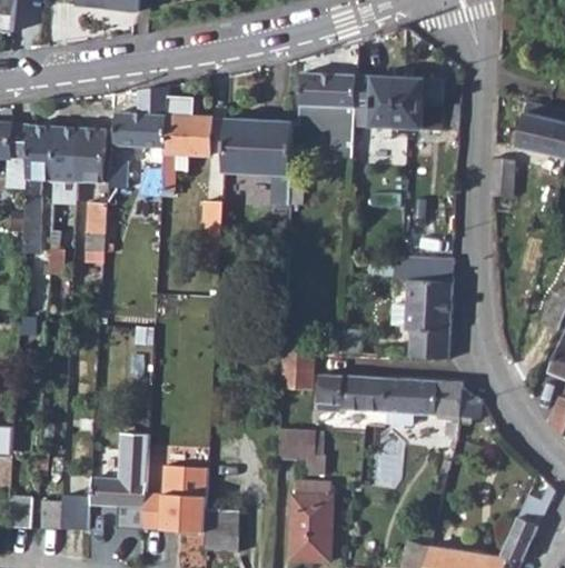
[(0,29),(9,30),(12,0),(0,0),(0,29)]
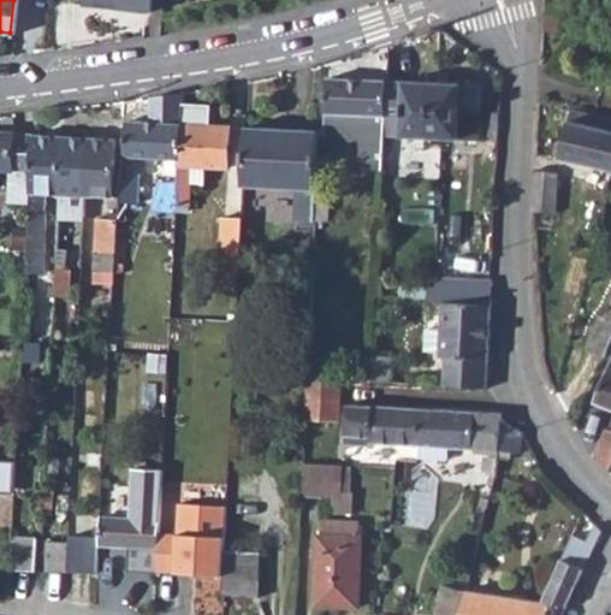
[(113,0),(113,6),(144,11),(146,0),(113,0)]
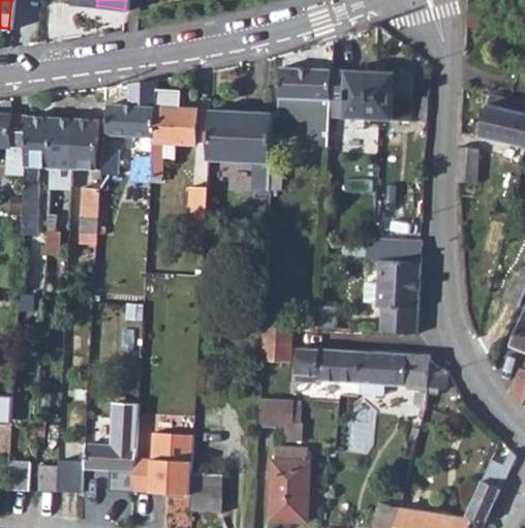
[(327,115),(329,67),(279,65),(277,95),(301,97),(313,97),(312,119),(318,119),(317,125),(326,126),(327,115)]
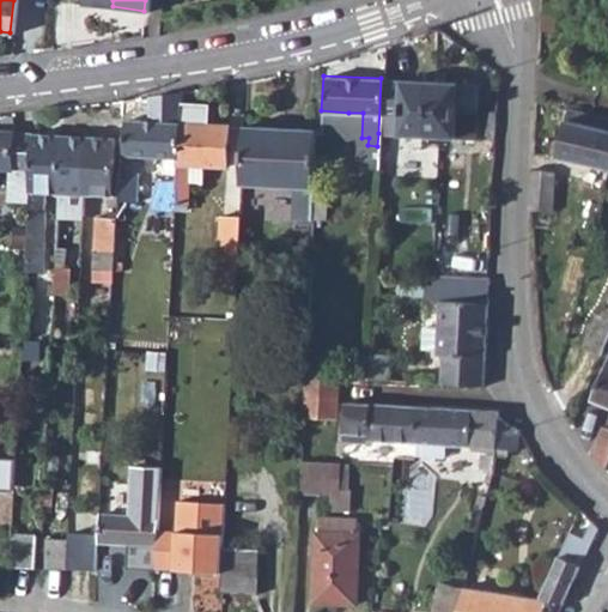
[(426,80),(381,78),(378,133),(423,137),(426,80)]
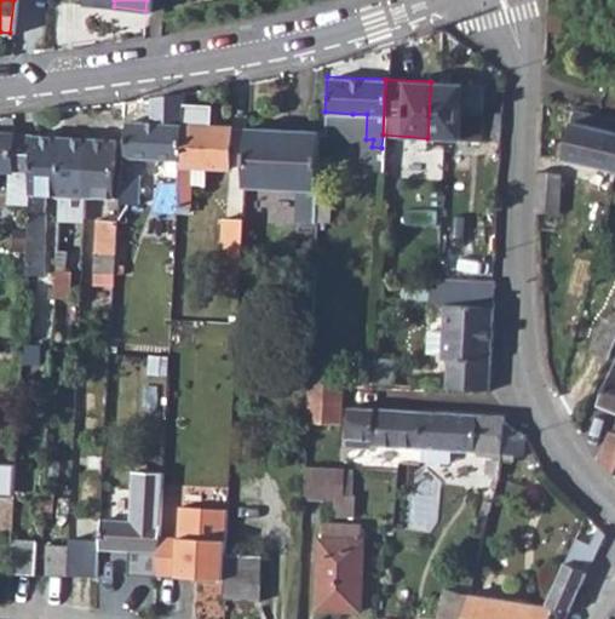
[(427,138),(477,141),(480,85),(431,81),(427,138)]
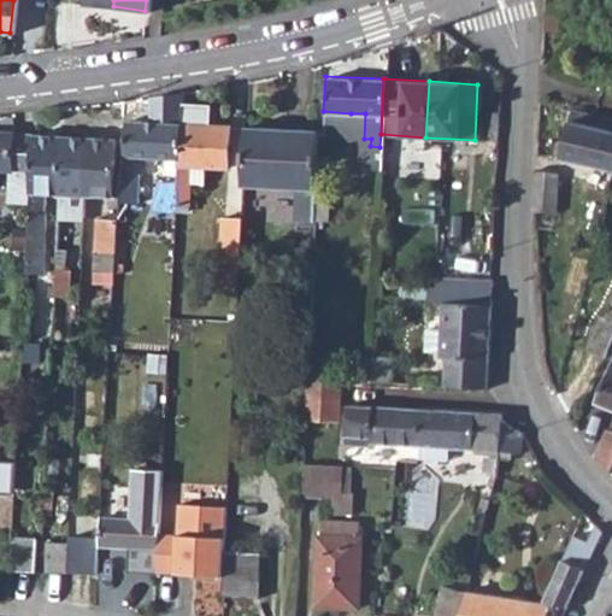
[(147,97),(148,119),(125,118),(123,154),(178,157),(181,103),(181,91),(147,97)]
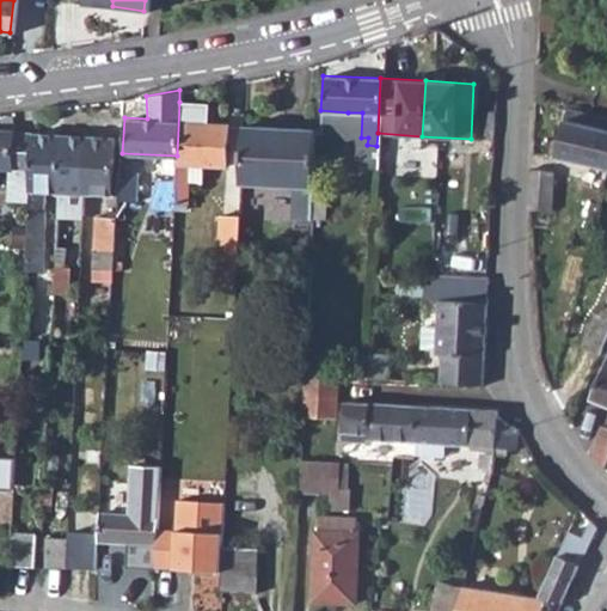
[(173,203),(185,203),(189,163),(222,165),(225,124),(207,122),(207,103),(179,102),(177,156),(173,203)]
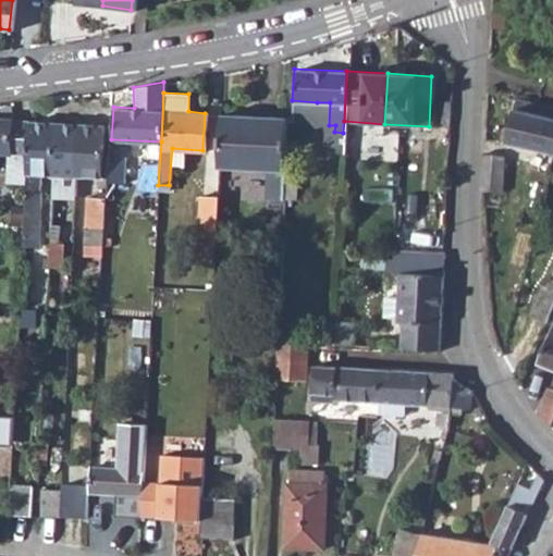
[(449,120),(450,102),(440,101),(439,119),(449,120)]
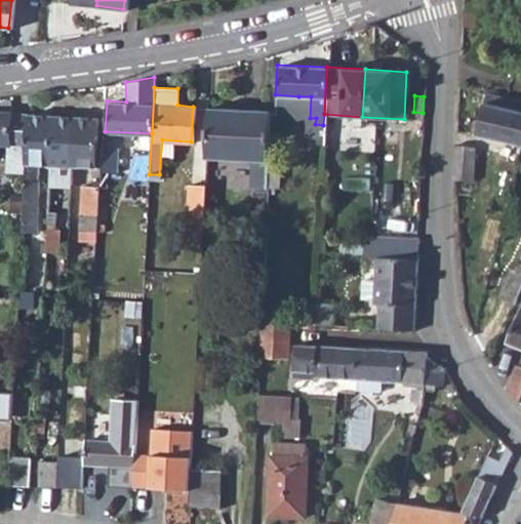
[(520,101),(504,96),(501,107),(498,106),(496,116),(482,113),(477,133),(519,144),(520,135),(520,101)]
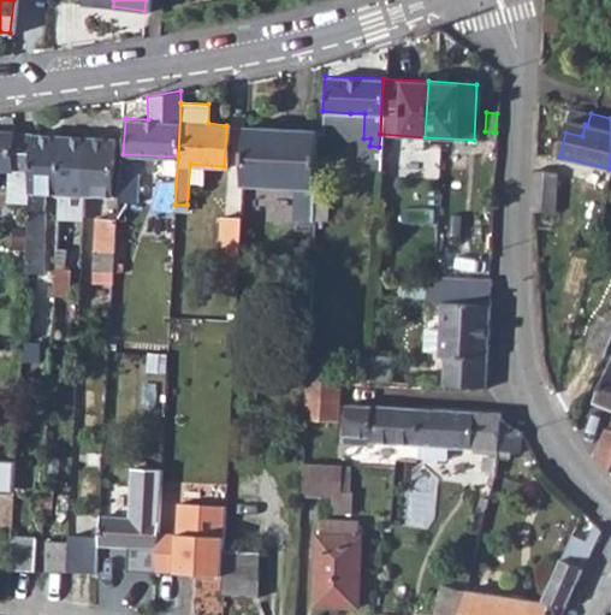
[(239,184),(294,189),(292,220),(309,220),(314,130),(242,125),(239,184)]
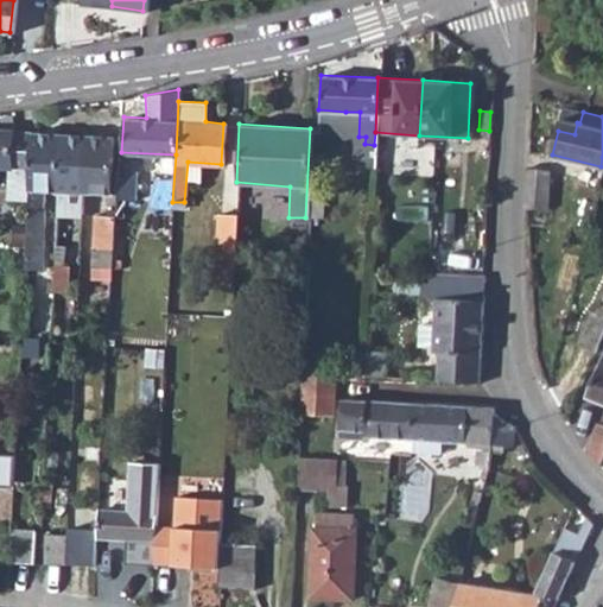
[(27,200),(30,131),(0,128),(0,166),(10,168),(7,198),(27,200)]
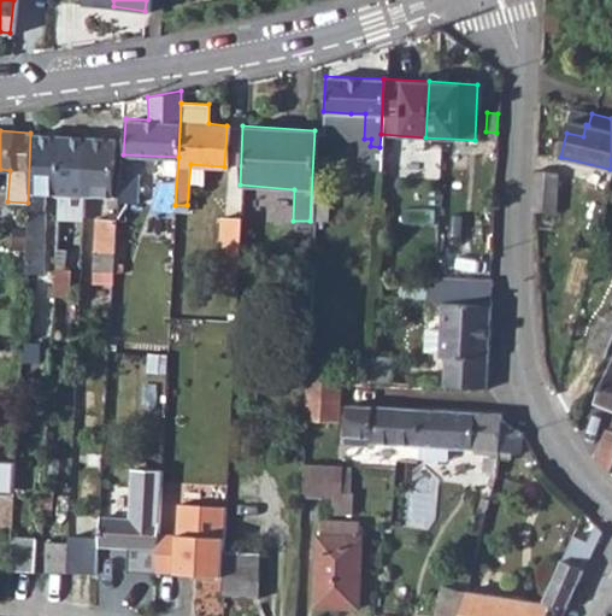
[(24,274),(40,274),(41,257),(35,256),(35,247),(40,248),(42,192),(56,192),(59,134),(30,133),(28,203),(24,274)]
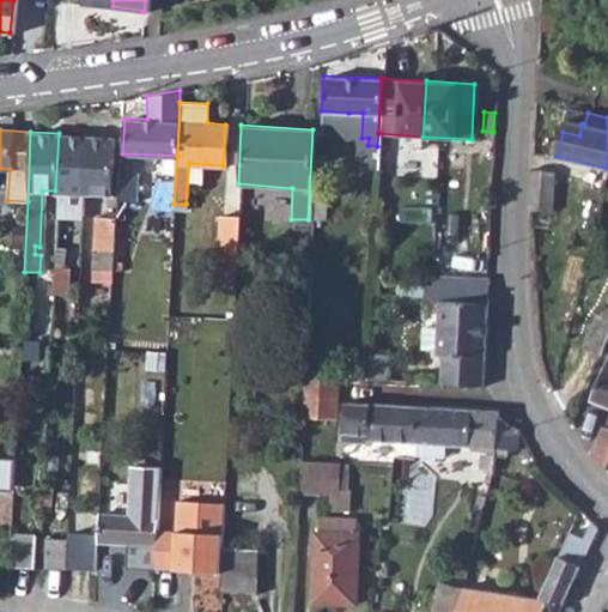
[(55,191),(80,192),(83,134),(59,133),(55,191)]
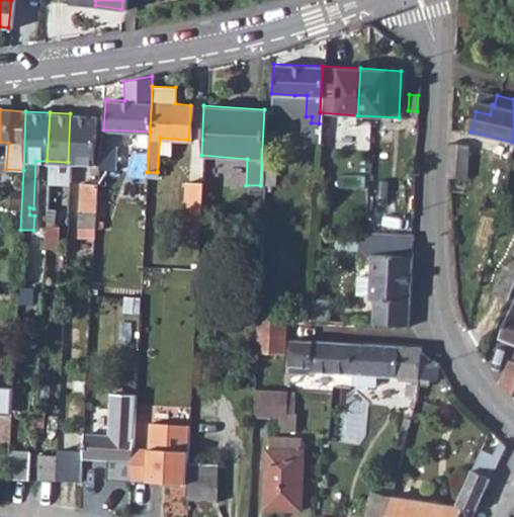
[(68,162),(93,163),(96,115),(70,113),(68,162)]
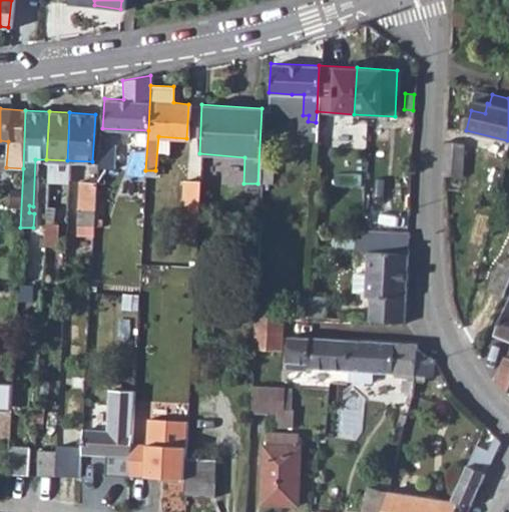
[(96,183),(103,183),(104,167),(113,167),(114,143),(104,142),(105,137),(98,137),(96,175),(96,183)]
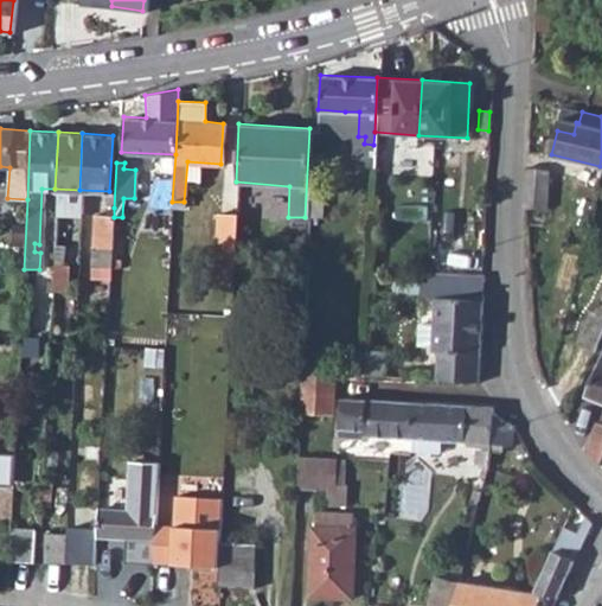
[(524,167),(522,206),(544,208),(546,170),(524,167)]
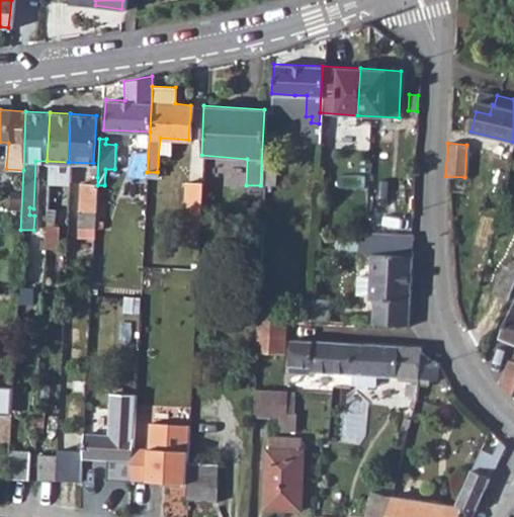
[(94,229),(95,221),(96,200),(97,185),(97,177),(89,177),(89,183),(79,183),(77,227),(94,229)]
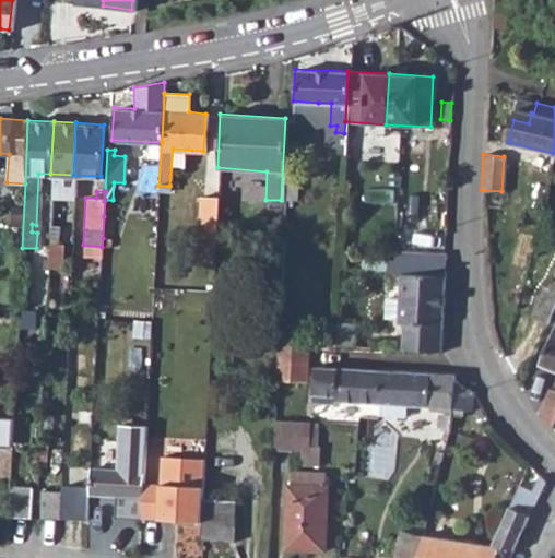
[(48,241),(59,242),(59,227),(68,227),(68,197),(50,196),(48,241)]
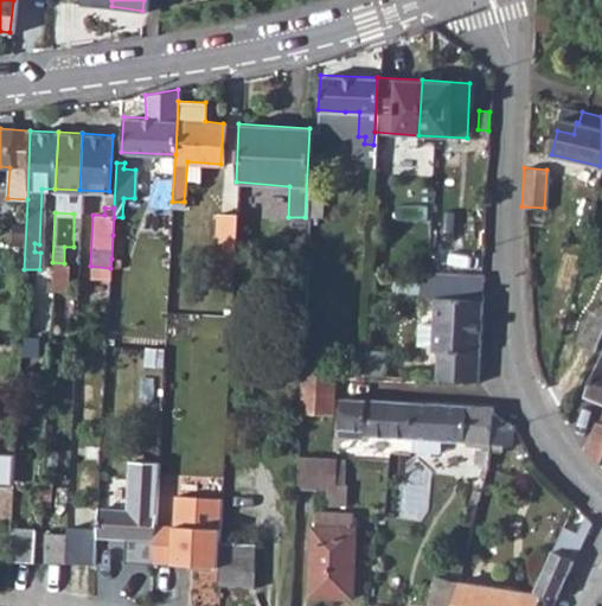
[(232,250),(234,225),(235,215),(216,214),(213,250),(232,250)]
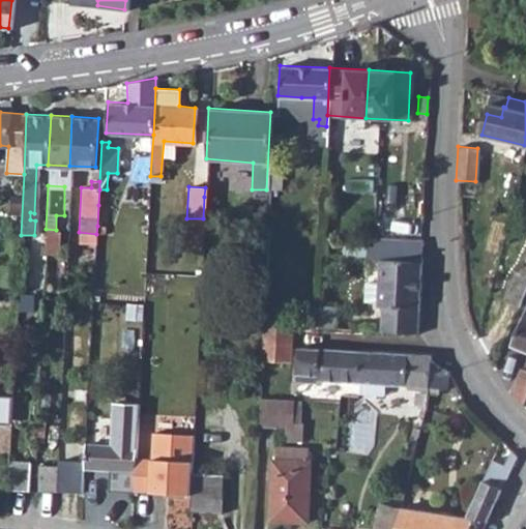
[(98,205),(107,206),(107,189),(99,189),(98,205)]
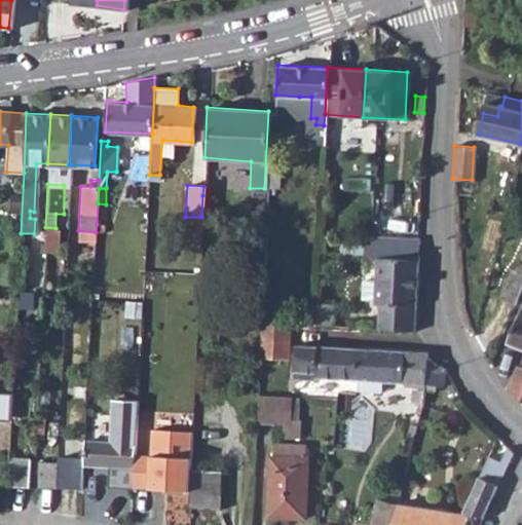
[(44,240),(58,241),(59,228),(56,228),(45,227),(44,240)]
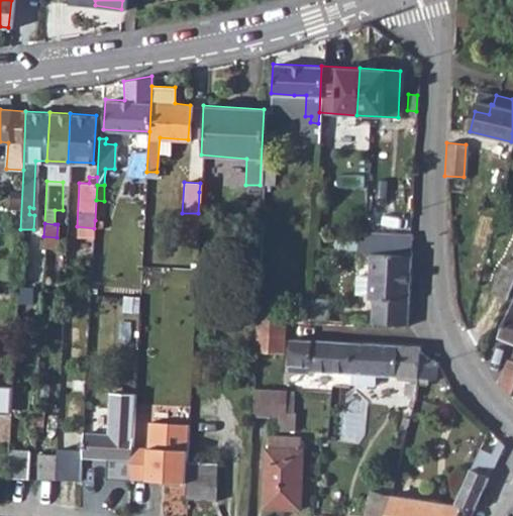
[(369,245),(369,254),(408,256),(409,245),(369,243),(369,245)]
